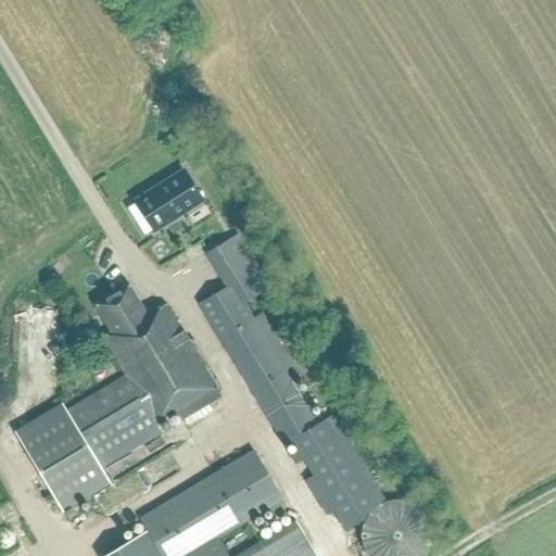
[(182,171),(135,201),(153,230),(201,200),(182,171)]
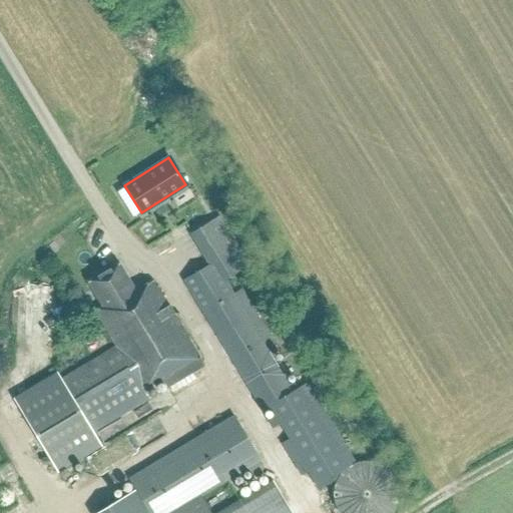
[(318,493),(343,470),(345,468),(354,460),(306,382),(297,388),(293,382),(289,385),(264,344),(271,340),(240,288),(233,293),(213,262),(227,252),(208,221),(188,233),(206,266),(182,281),(261,411),(268,407),(287,439),(282,443),(301,476),(306,472),(318,493)]
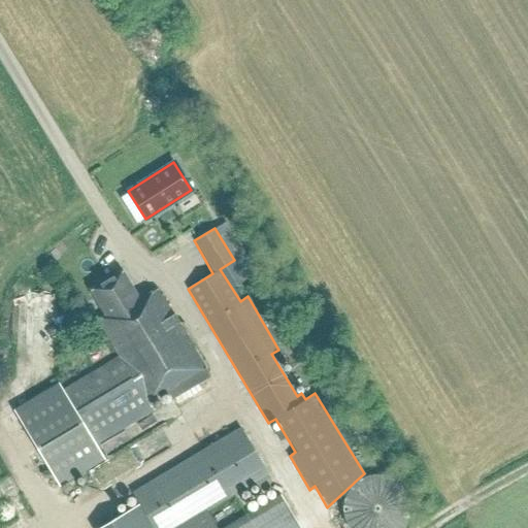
[(106,317),(99,322),(122,359),(65,393),(61,386),(18,411),(61,485),(105,458),(92,435),(146,402),(149,404),(168,392),(172,399),(208,377),(156,289),(139,299),(123,272),(91,292),(106,317)]
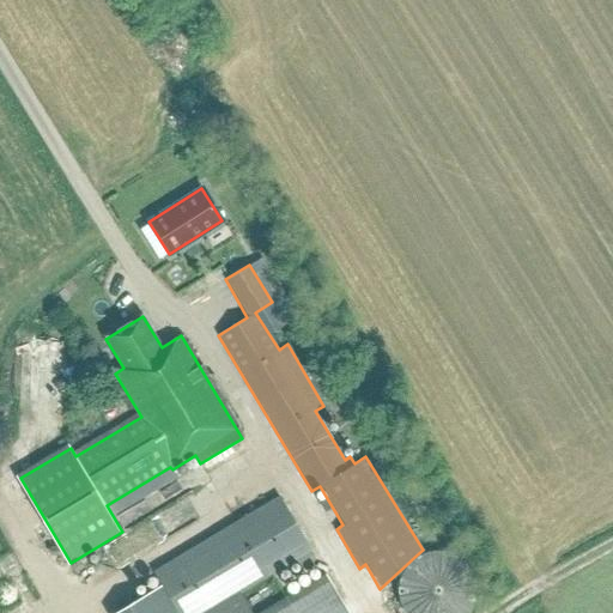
[(337,365),(319,368),(322,394),(340,392),(337,365)]
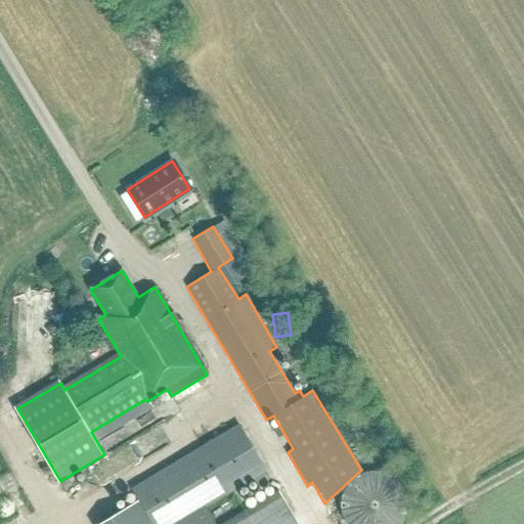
[(178,523),(267,471),(238,423),(130,488),(137,500),(151,523),(178,523)]
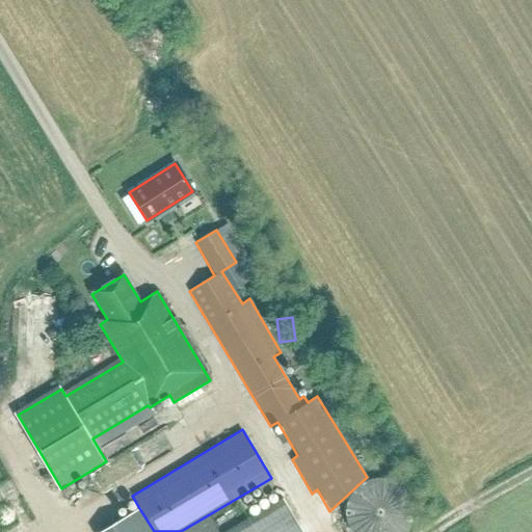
[(413,512),(413,509),(413,507),(411,504),(410,501),(409,498),(408,496),(406,493),(405,490),(403,488),(401,486),(399,484),(396,483),(394,482),(391,480),(388,480),(386,479),(382,478),(379,478),(376,478),(373,479),(371,479),(368,480),(365,481),(363,482),(360,484),(357,485),(355,487),(353,490),(351,493),(349,495),(348,498),(347,500),(346,503),(345,506),(345,509),(345,512),(345,514),(345,517),(346,521),(347,524),(348,526),(349,529),(351,531),(405,531),(406,531),(408,529),(409,527),(410,524),(411,522),(413,519),(413,515),(413,512)]
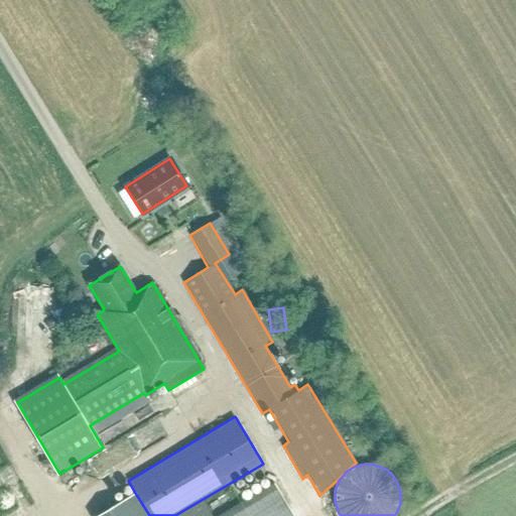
[(217,515),(293,515),(273,483),(217,515)]
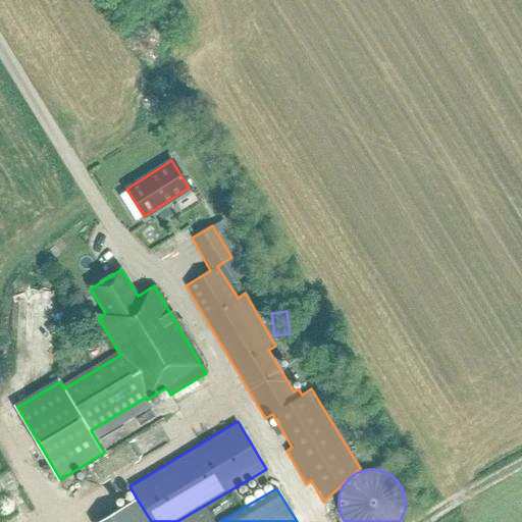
[(151,521),(137,499),(97,521),(151,521)]
